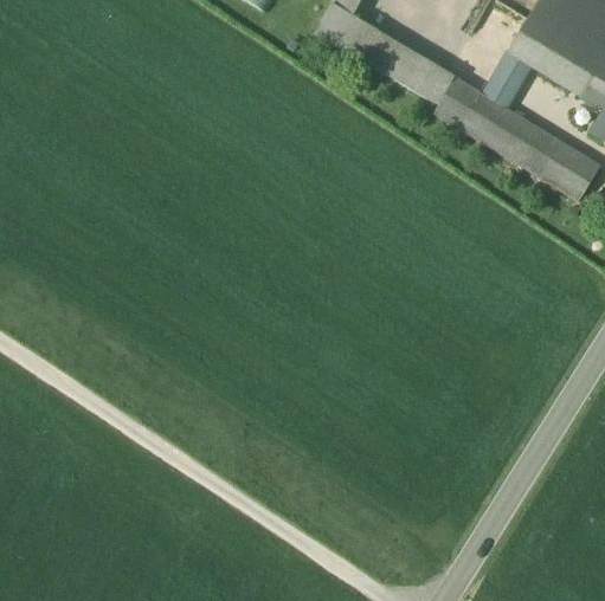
[(250,0),(269,12),(276,0),(250,0)]
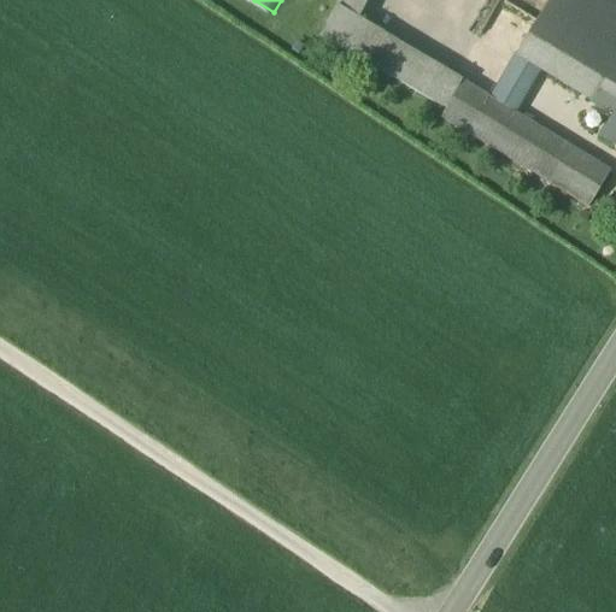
[(338,0),(321,31),(445,107),(463,78),(361,16),(368,0),(338,0)]
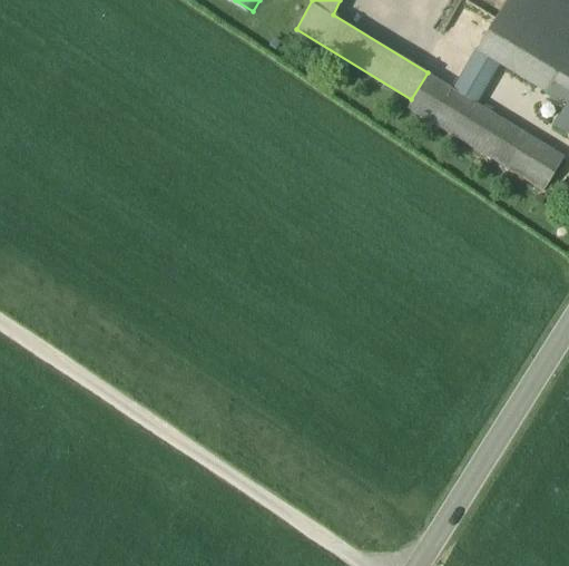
[(568,2),(565,0),(506,0),(477,48),(567,103),(568,103),(568,2)]
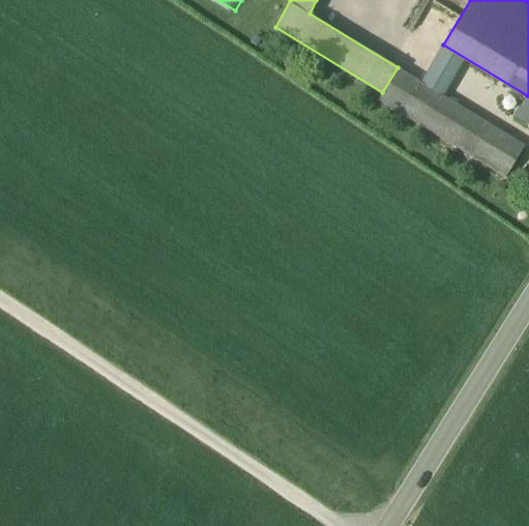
[(524,144),(398,67),(382,92),(378,99),(505,175),(524,144)]
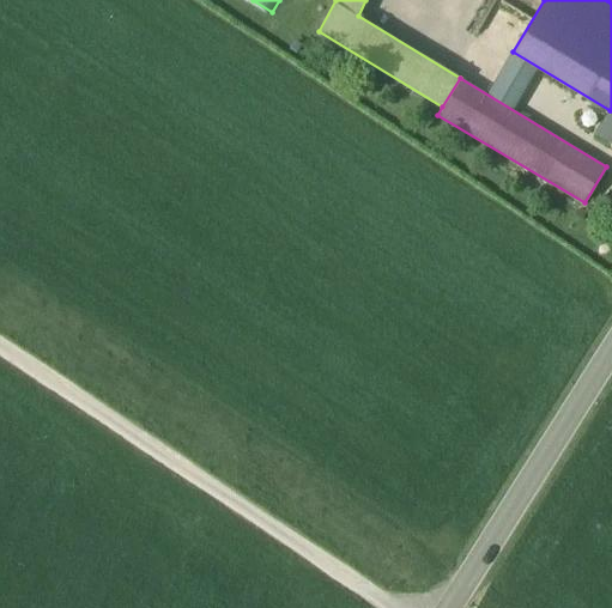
[(611,110),(610,110),(594,135),(605,143),(611,132),(611,110)]
